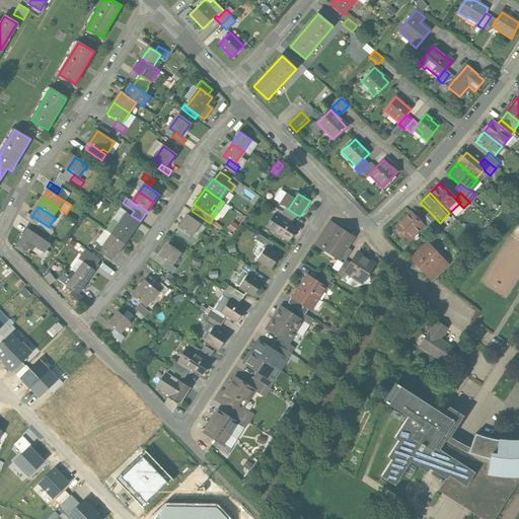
[(288,209),(287,208),(283,213),(294,220),(297,215),(288,209)]
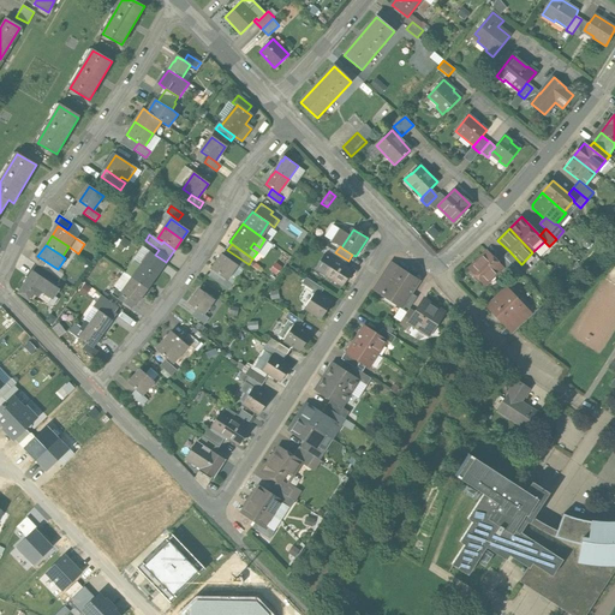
[(521,264),(509,251),(503,257),(517,270),(519,272),(525,266),(523,263),(521,264)]
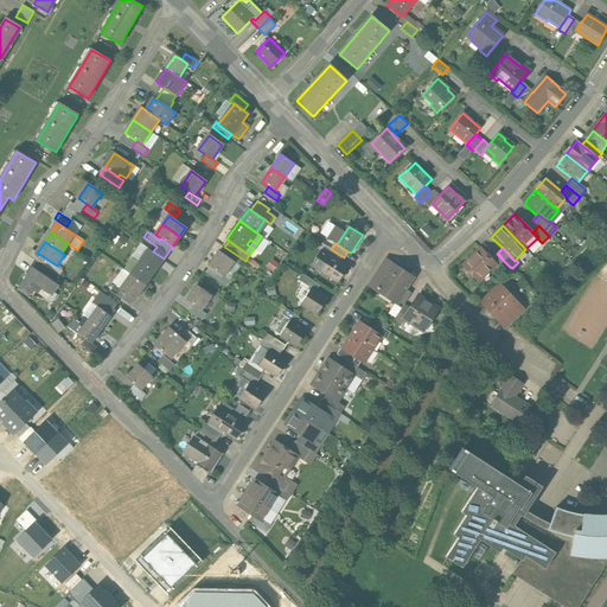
[(344,257),(331,249),(327,255),(340,263),(344,257)]
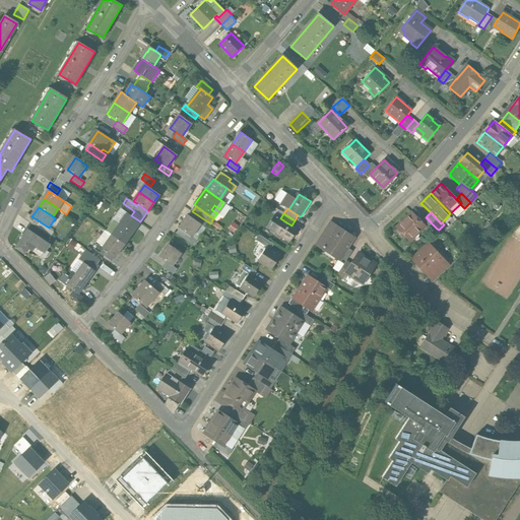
[(421,221),(412,213),(397,228),(410,241),(425,226),(426,226),(421,221)]
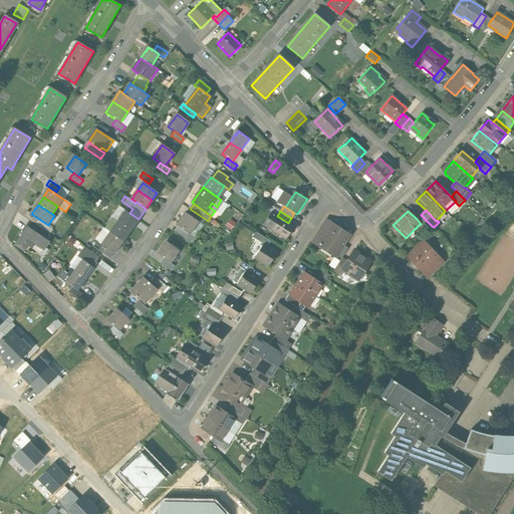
[(127,219),(117,212),(114,217),(119,221),(124,224),(127,219)]
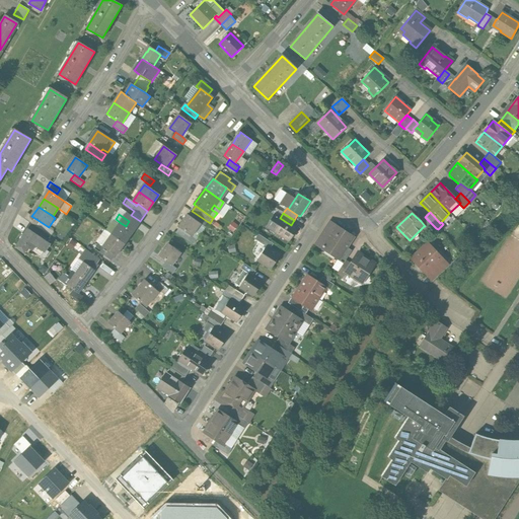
[(280,218),(275,214),(267,226),(290,241),(297,229),(291,225),(280,218)]
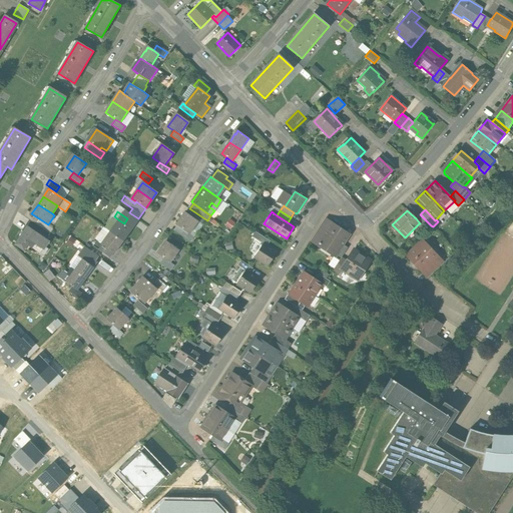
[(196,219),(185,212),(177,224),(184,229),(188,232),(196,219)]
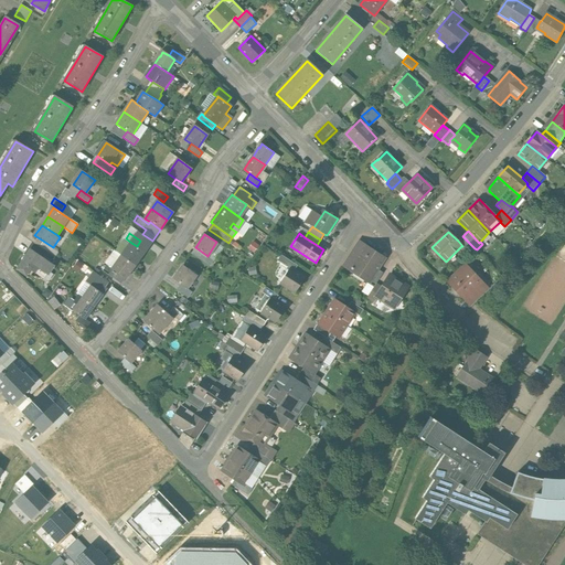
[(475,248),(462,236),(458,241),(462,246),(461,246),(469,254),(475,248)]
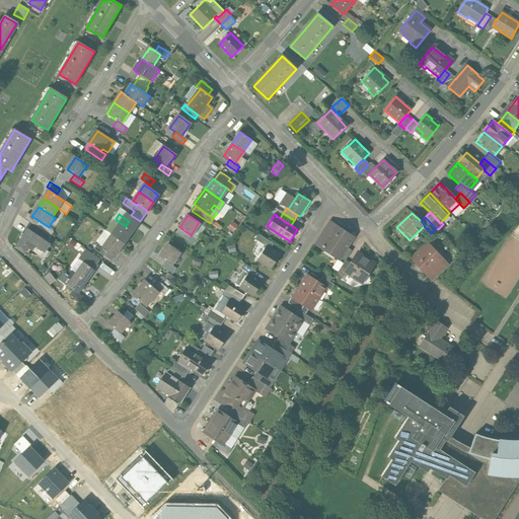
[(126,226),(121,223),(113,235),(124,243),(133,231),(126,226)]
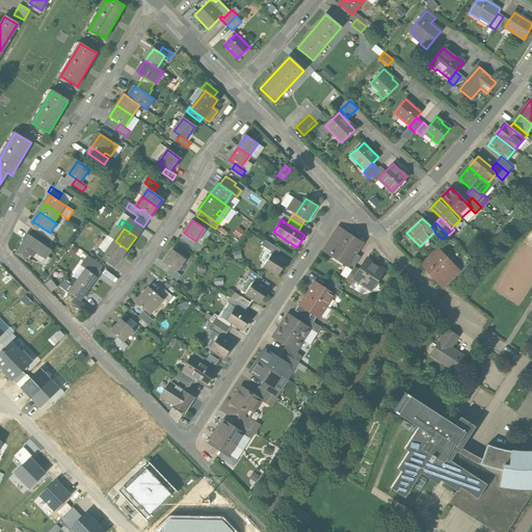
[(363,243),(344,232),(339,241),(333,237),(324,251),(330,256),(331,254),(348,264),(346,266),(347,267),(355,254),(363,243)]
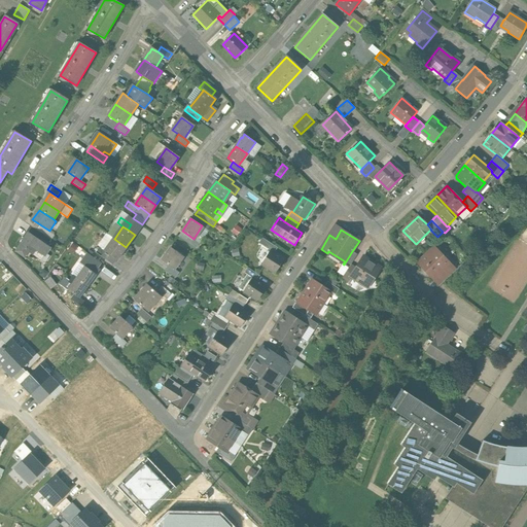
[(50,240),(40,233),(36,239),(40,241),(46,245),(50,240)]
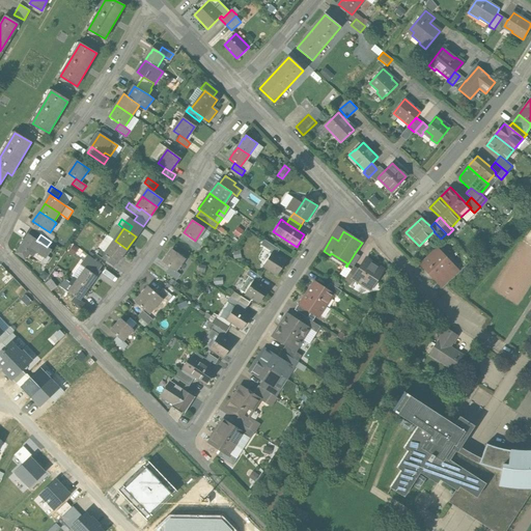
[(29,235),(21,248),(32,256),(40,243),(36,241),(29,235)]
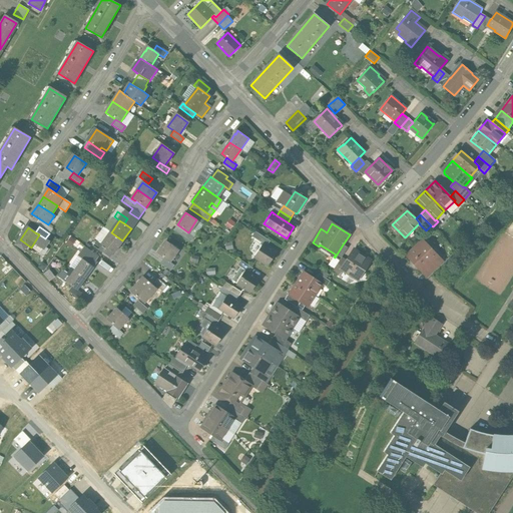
[(188,232),(184,229),(180,233),(190,240),(193,236),(188,232)]
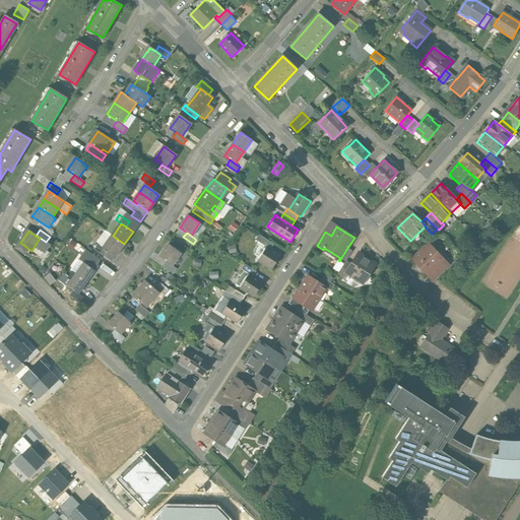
[(273,244),(259,235),(256,240),(267,247),(270,249),(273,244)]
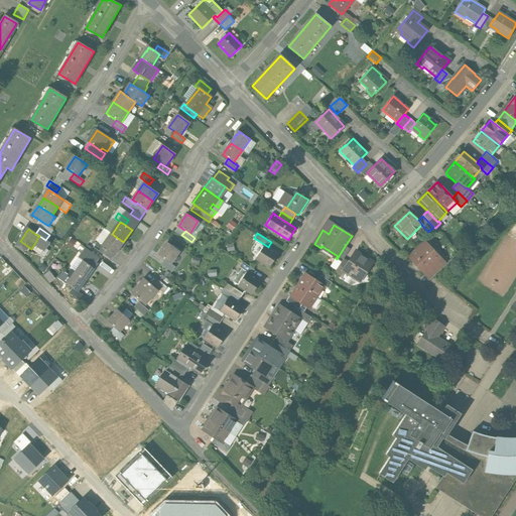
[(112,234),(103,246),(107,249),(115,254),(123,242),(112,234)]
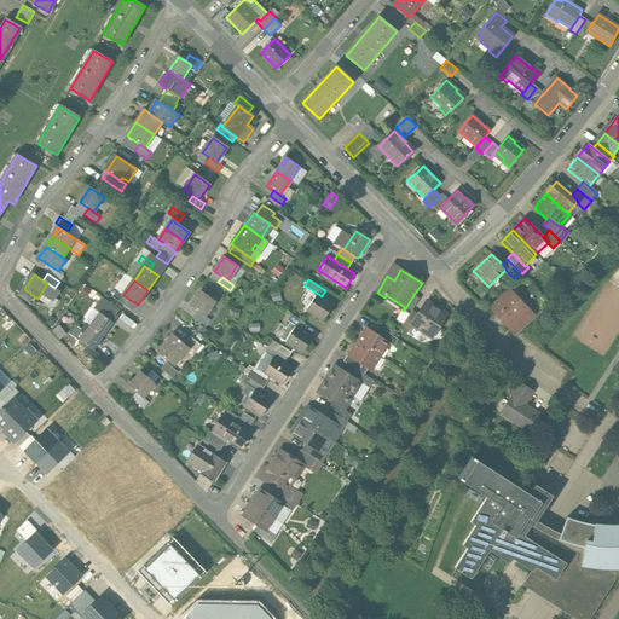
[(117,290),(113,296),(125,305),(128,299),(123,295),(117,290)]
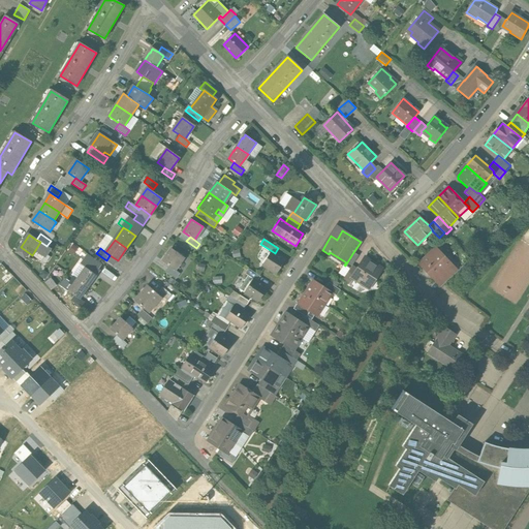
[(183,256),(172,249),(163,261),(170,267),(175,269),(183,256)]
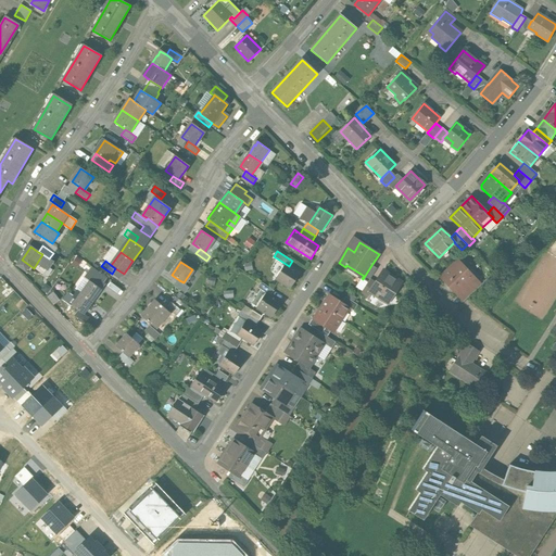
[(458,262),(451,269),(446,270),(445,275),(443,277),(444,282),(449,283),(453,289),(454,293),(459,295),(463,292),(476,280),(475,279),(472,281),(467,276),(469,274),(458,262)]
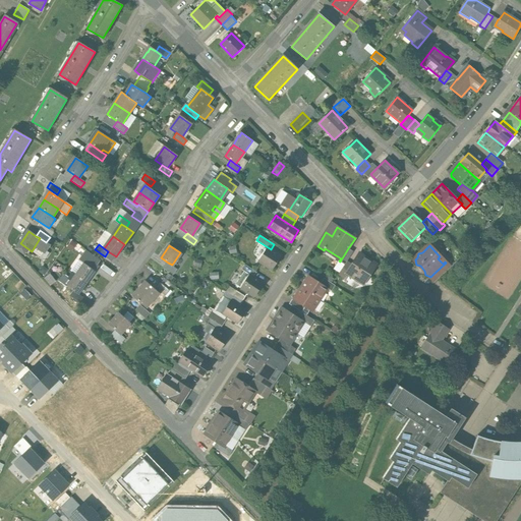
[(268,247),(258,261),(273,269),(281,255),(271,249),(268,247)]
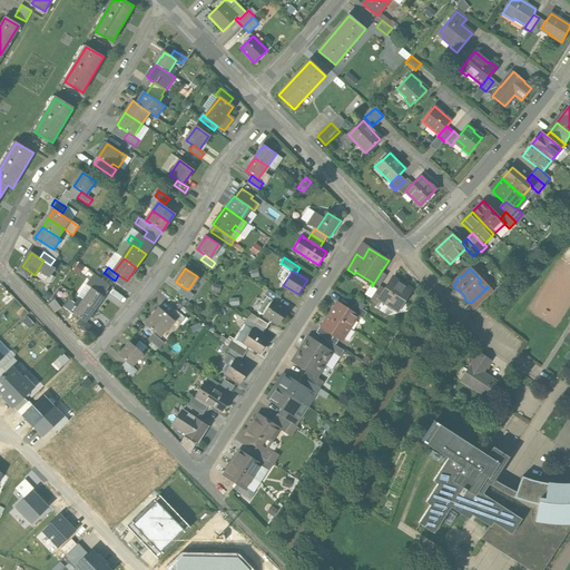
[(381,272),(372,286),(377,290),(380,286),(386,275),(381,272)]
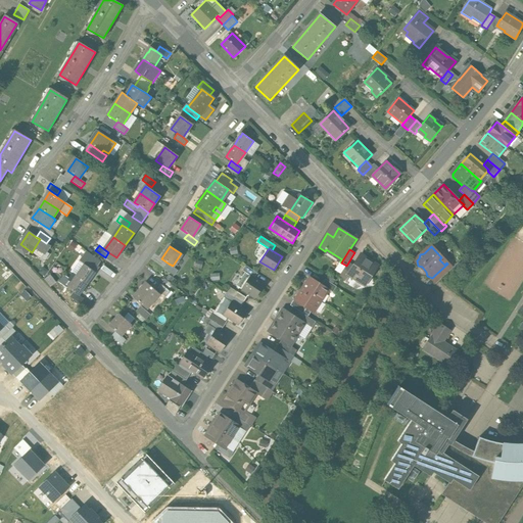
[(378,267),(361,255),(353,267),(348,275),(366,286),(378,267)]
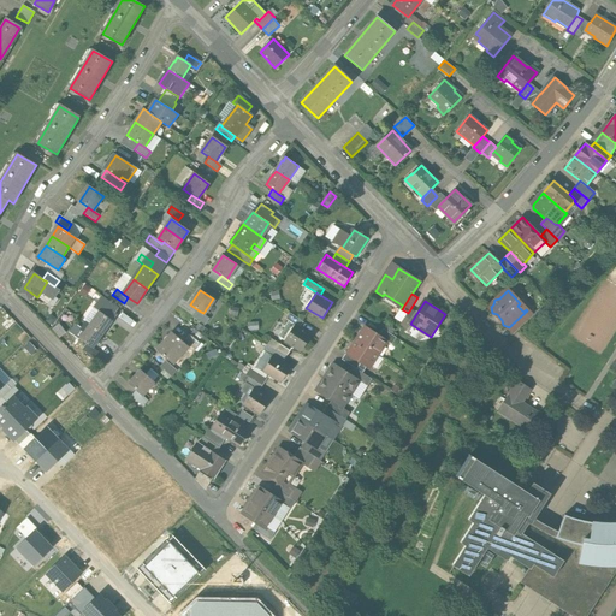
[(108,309),(98,302),(93,307),(99,312),(105,315),(108,309)]
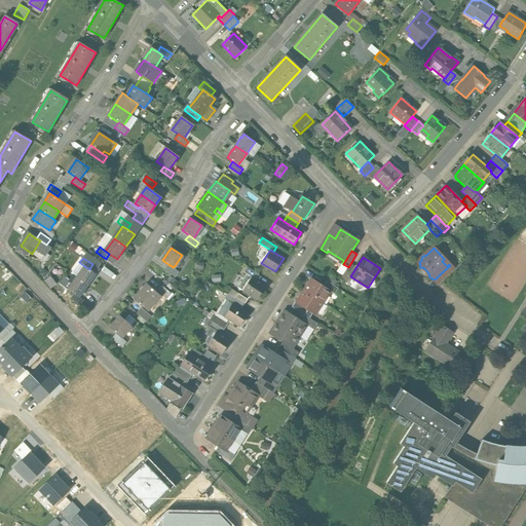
[(348,267),(342,276),(348,280),(350,276),(355,268),(350,264),(348,267)]
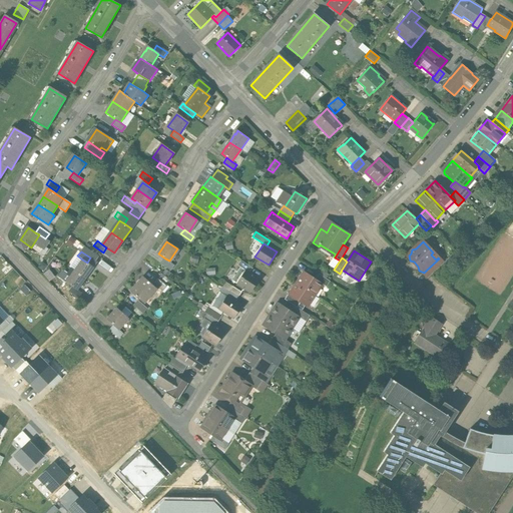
[(169,261),(165,259),(161,264),(170,270),(174,265),(169,261)]
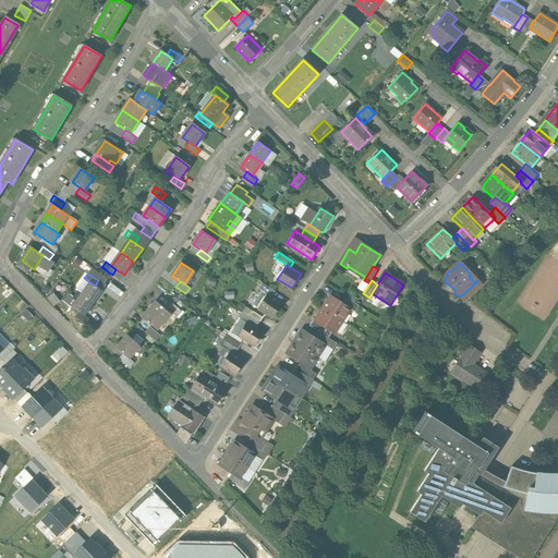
[(477,281),(464,293),(469,299),(482,286),(477,281)]
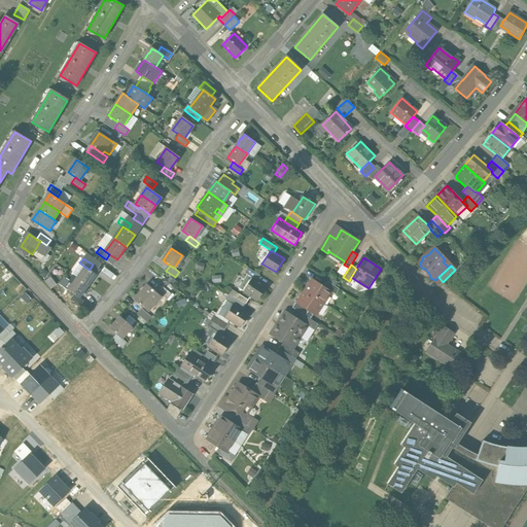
[(84,267),(76,278),(88,286),(91,281),(91,282),(97,275),(90,270),(84,267)]
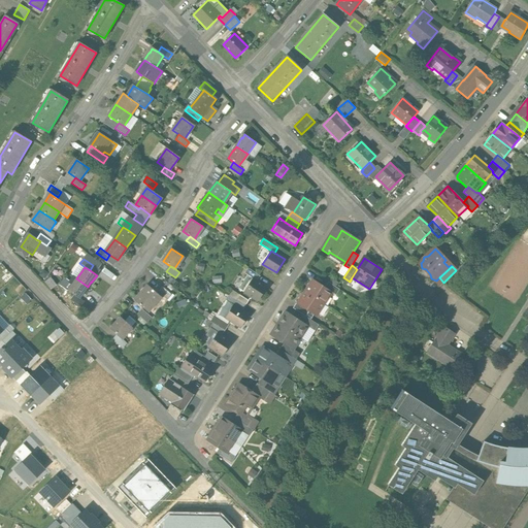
[(260,276),(250,269),(245,274),(253,278),(257,281),(260,276)]
